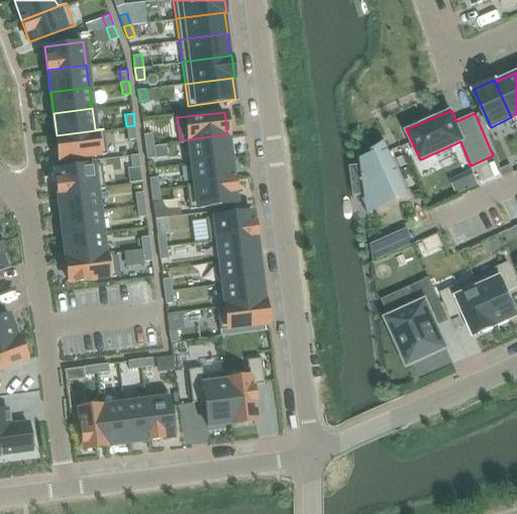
[(134,125),(126,126),(127,138),(136,137),(134,125)]
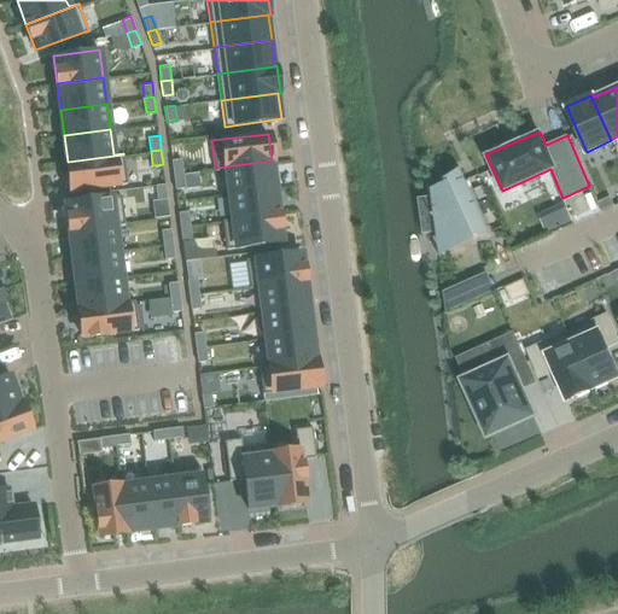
[(123,155),(68,162),(71,189),(127,182),(123,155)]
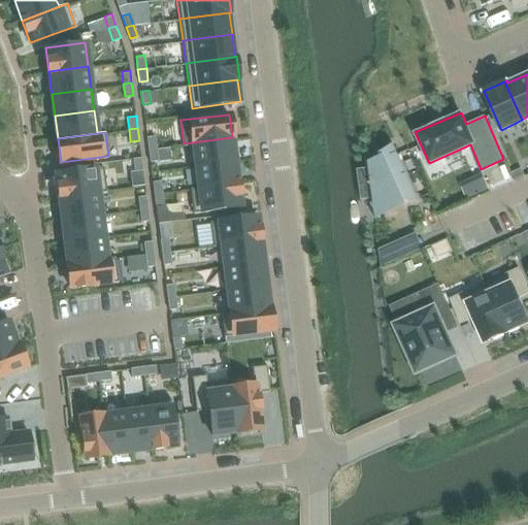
[(155,134),(146,135),(147,148),(156,146),(155,134)]
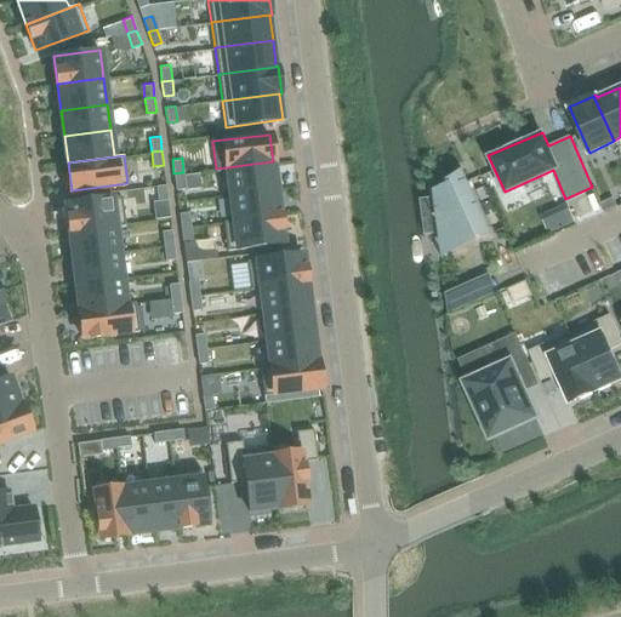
[(273,161),(216,169),(217,170),(227,169),(229,194),(275,188),(273,161)]
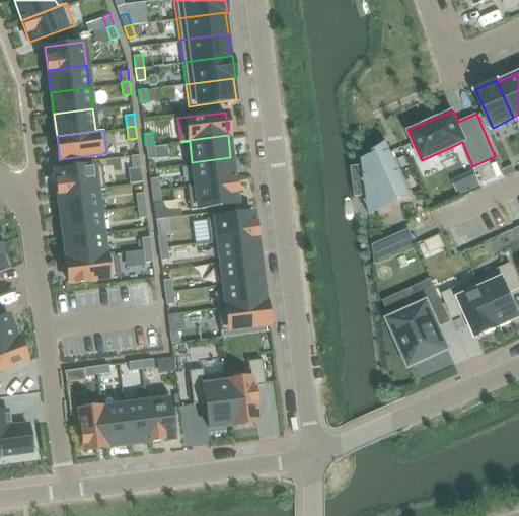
[(374,153),(362,158),(368,199),(370,214),(399,204),(396,197),(413,196),(386,140),(374,150),(374,153)]
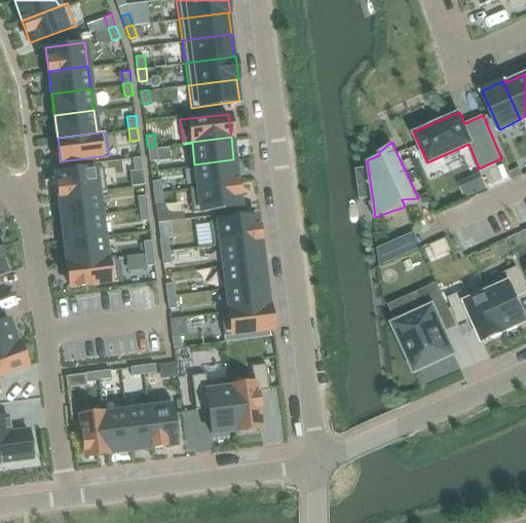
[(155,146),(147,147),(149,160),(157,159),(155,146)]
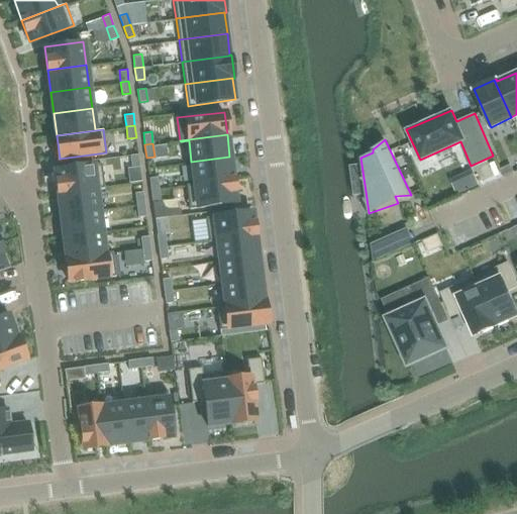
[(138,153),(130,155),(131,167),(139,166),(138,153)]
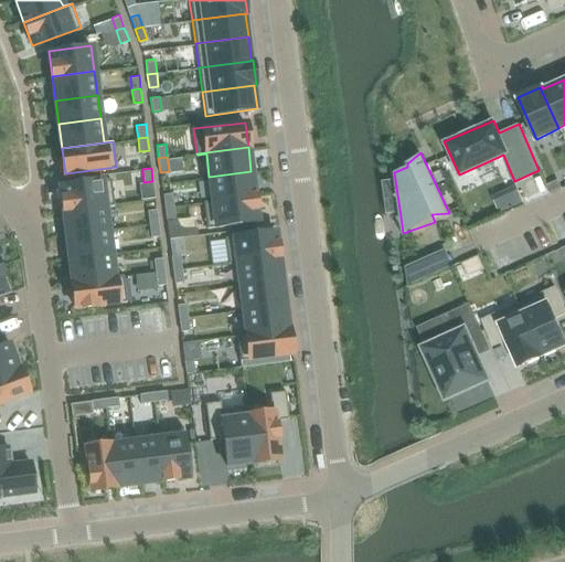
[(212,200),(203,201),(203,202),(254,195),(251,171),(209,177),(212,200)]
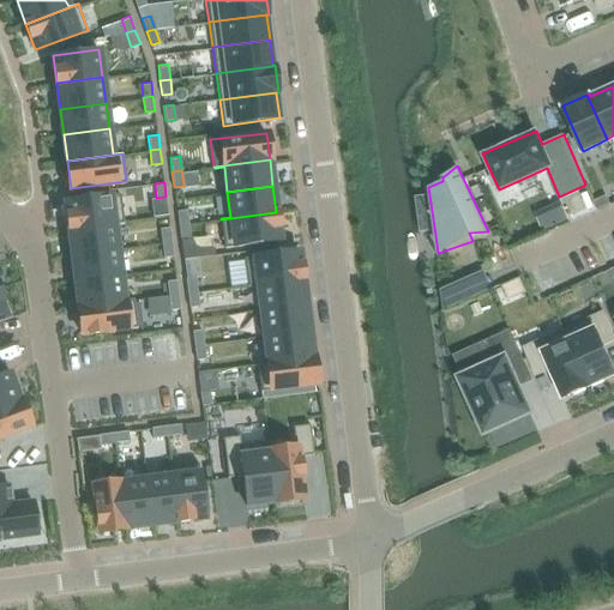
[(120,193),(64,200),(67,228),(124,221),(120,193)]
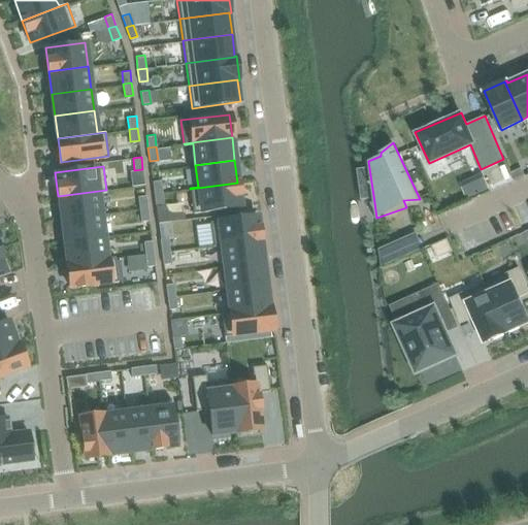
[(521,167),(509,172),(514,179),(525,174),(521,167)]
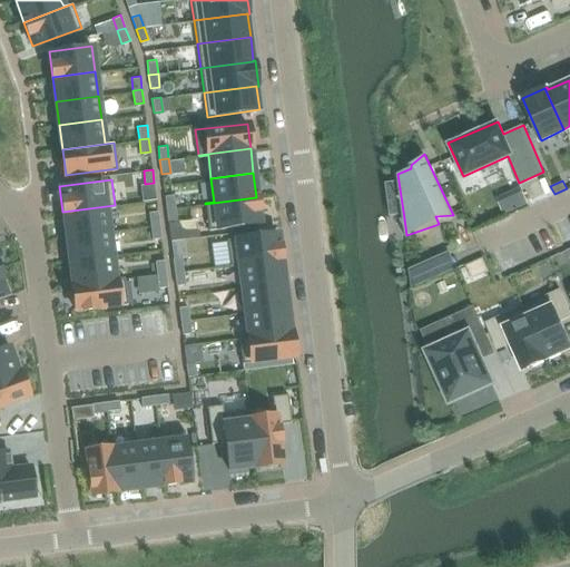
[(522,189),(516,193),(521,205),(528,202),(522,189)]
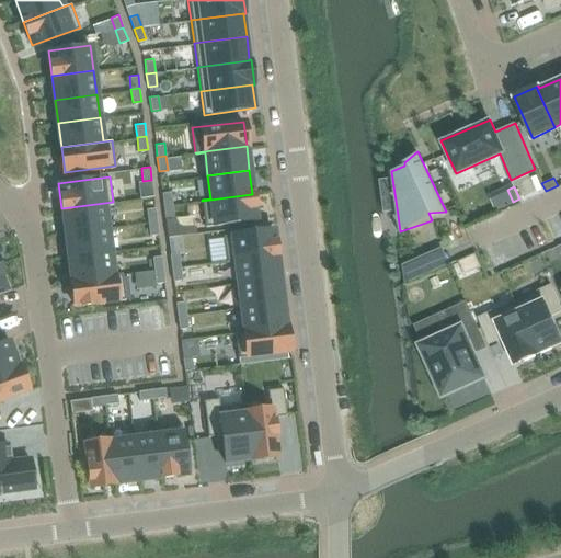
[(170,191),(161,192),(163,205),(172,204),(170,191)]
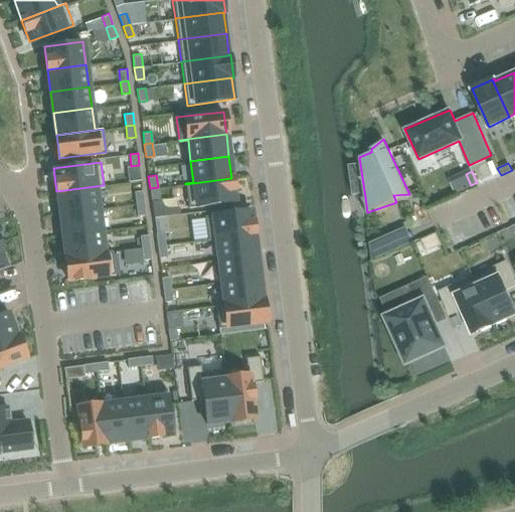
[(231,178),(185,184),(188,207),(234,201),(231,178)]
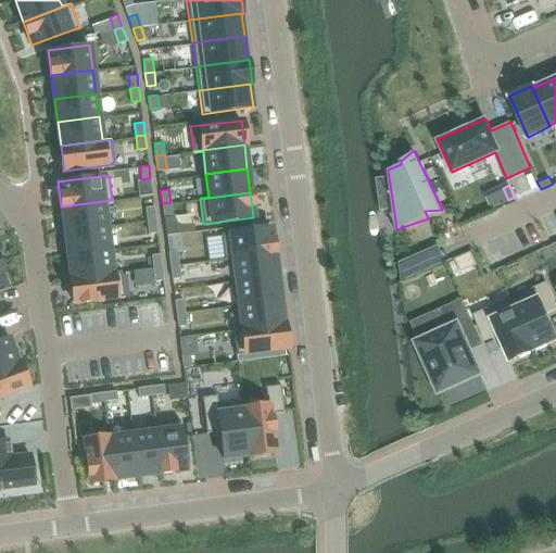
[(112,200),(61,206),(64,229),(106,224),(103,202),(112,201),(112,200)]
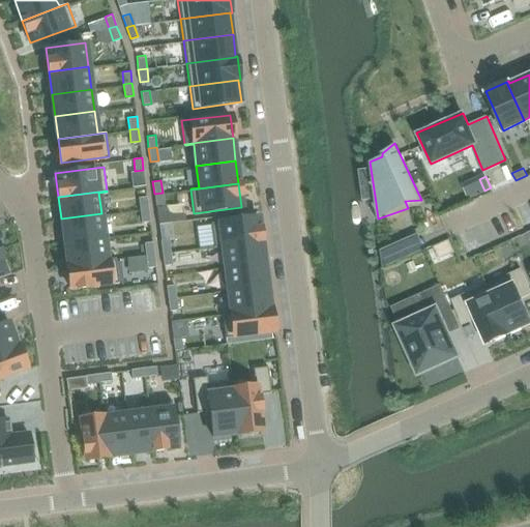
[(163,193),(154,194),(155,207),(165,206),(163,193)]
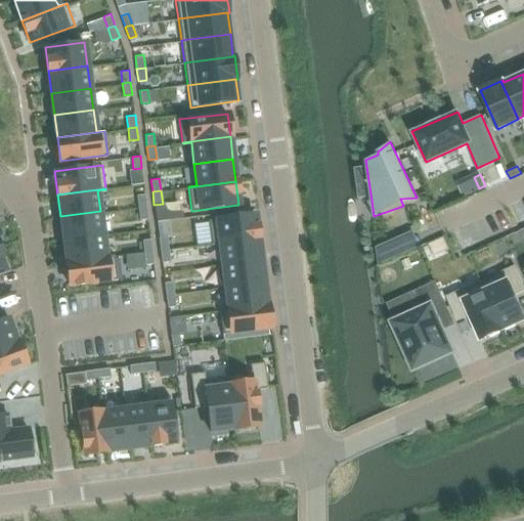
[(144,193),(136,194),(138,207),(146,206),(144,193)]
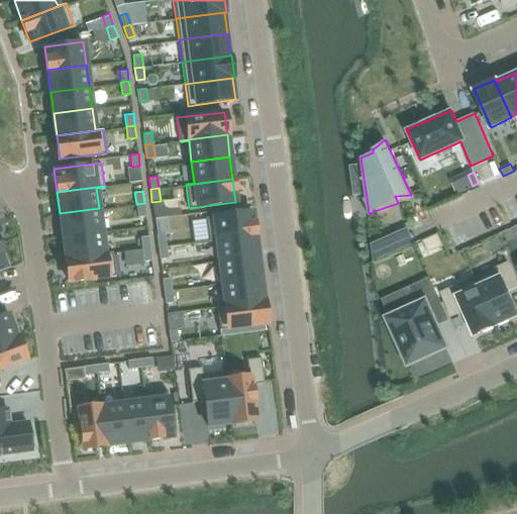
[(144,203),(136,204),(137,216),(145,215),(144,203)]
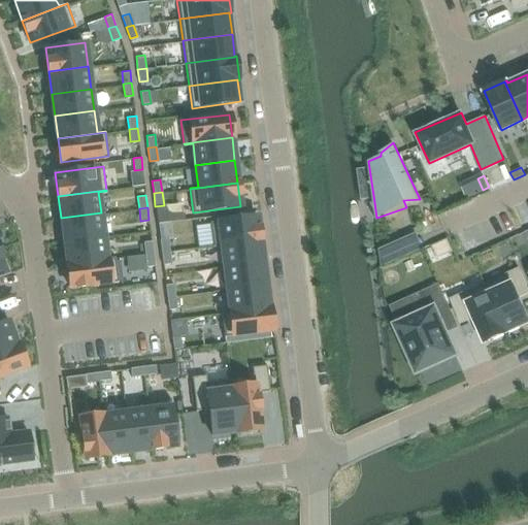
[(101,212),(61,218),(64,240),(103,235),(101,212)]
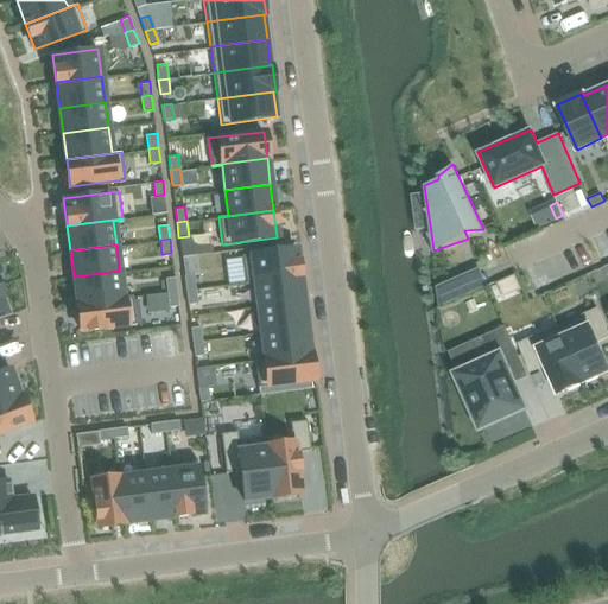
[(296,247),(241,254),(245,281),(299,274),(296,247)]
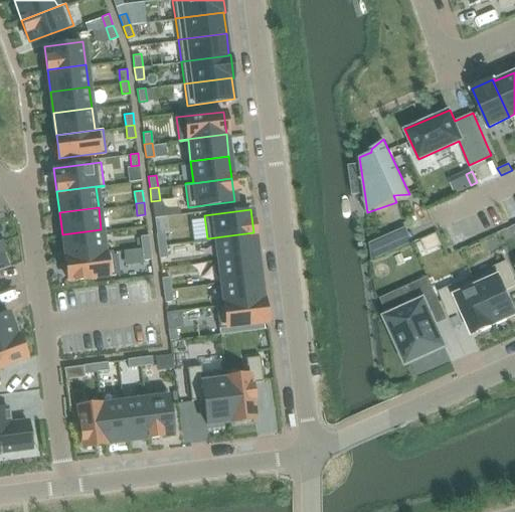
[(101,229),(62,234),(65,257),(112,250),(112,249),(104,250),(101,229)]
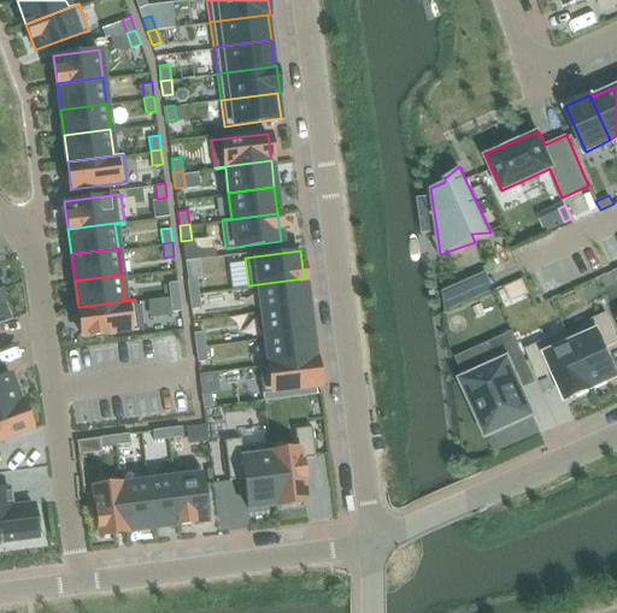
[(197,278),(187,280),(188,294),(198,293),(197,278)]
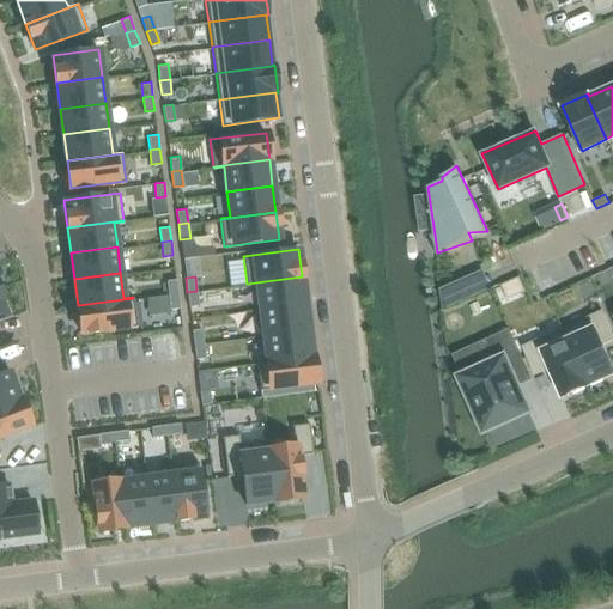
[(302,276),(247,284),(247,285),(256,284),(260,309),(305,303),(302,276)]
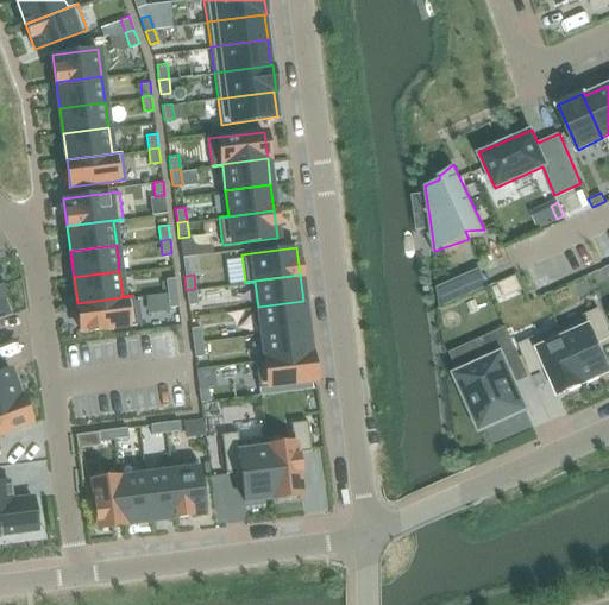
[(438,284),(435,285),(439,306),(440,304),(464,295),(457,276),(438,284)]
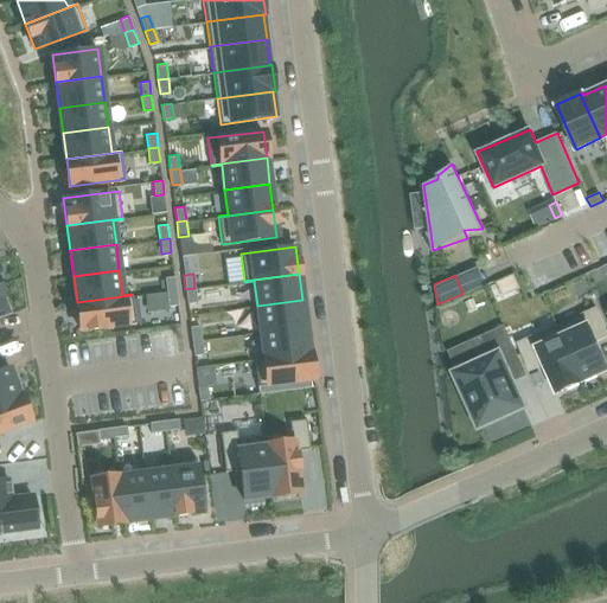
[(174,276),(165,277),(166,292),(176,290),(174,276)]
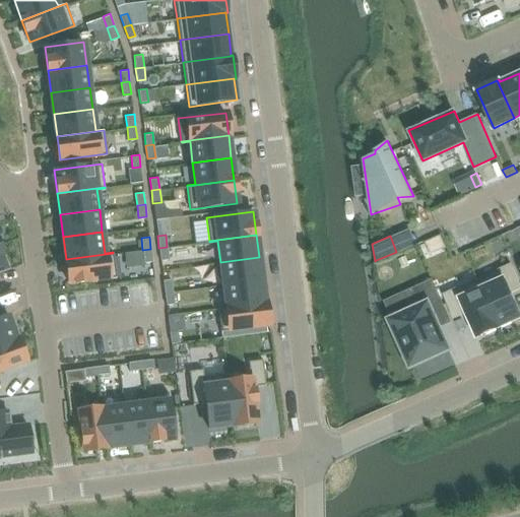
[(167,247),(158,248),(160,260),(169,259),(167,247)]
